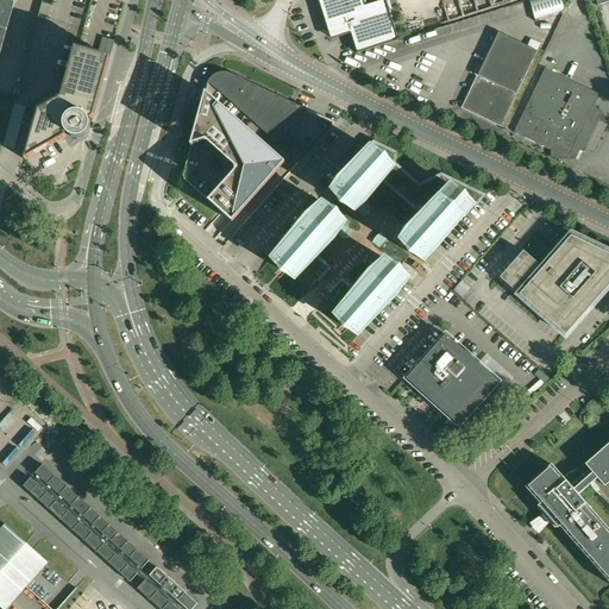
[(0,0),(0,52),(7,30),(14,1),(16,2),(16,0),(0,0)]
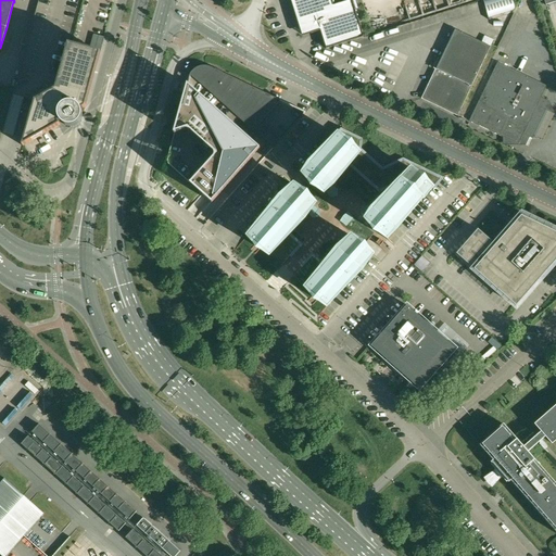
[(25,98),(35,101),(55,89),(68,43),(79,0),(39,0),(9,109),(15,111),(21,112),(25,98)]
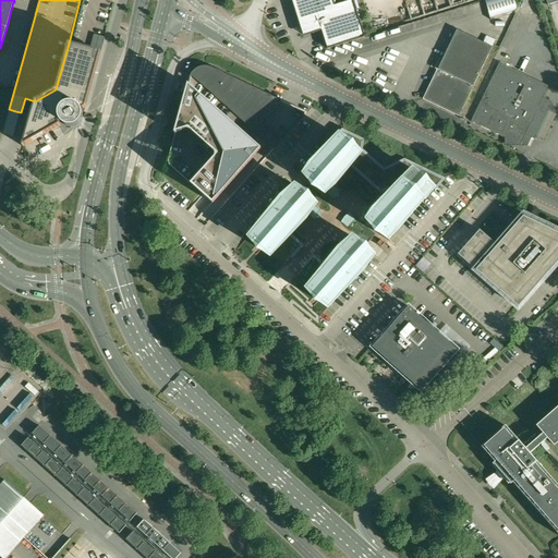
[(301,27),(304,35),(312,33),(313,34),(322,31),(327,49),(365,37),(353,0),(351,0),(335,5),(332,0),(291,0),(301,27)]
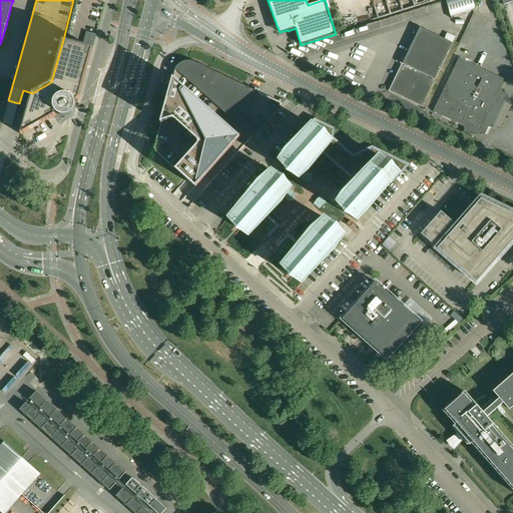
[(416,6),(413,0),(403,0),(407,9),(416,6)]
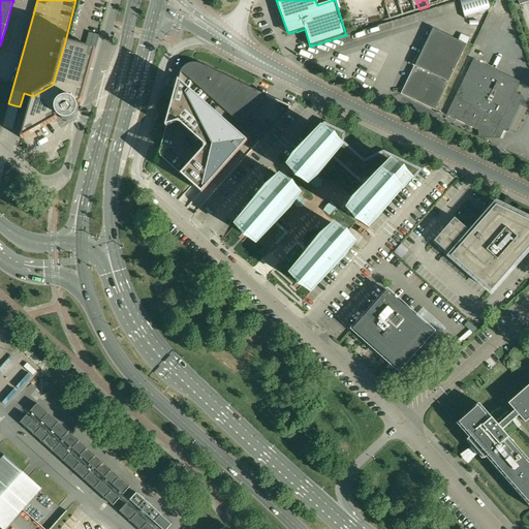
[(486,4),(484,0),(473,0),(464,3),(468,17),(493,8),(491,2),(486,4)]
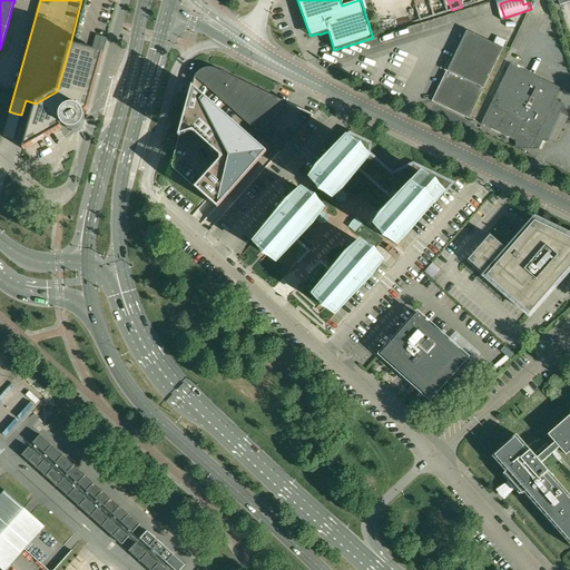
[(432,101),(469,119),(503,48),(467,31),(452,60),(446,71),(432,101)]
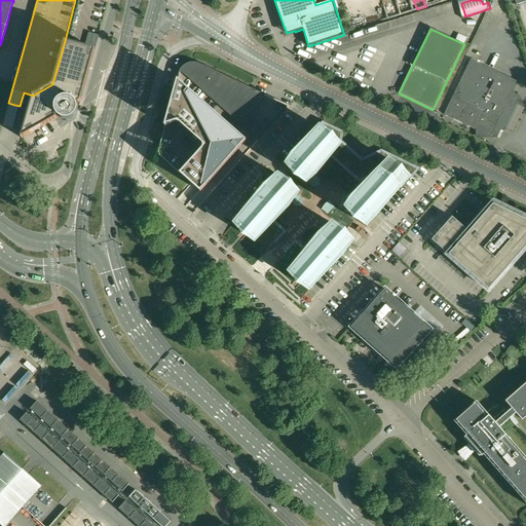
[(33,96),(22,138),(22,139),(23,138),(55,119),(57,118),(55,115),(58,114),(59,116),(60,117),(62,118),(64,119),(67,120),(69,119),(71,119),(73,118),(75,116),(76,114),(77,112),(78,110),(78,108),(78,106),(77,105),(77,104),(80,102),(95,49),(69,42),(65,41),(52,84),(33,96)]
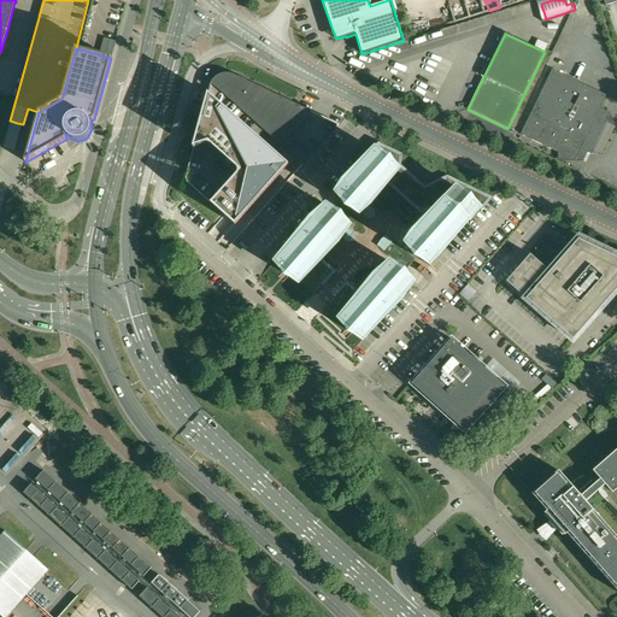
[(563,50),(560,56),(573,60),(576,54),(563,50)]
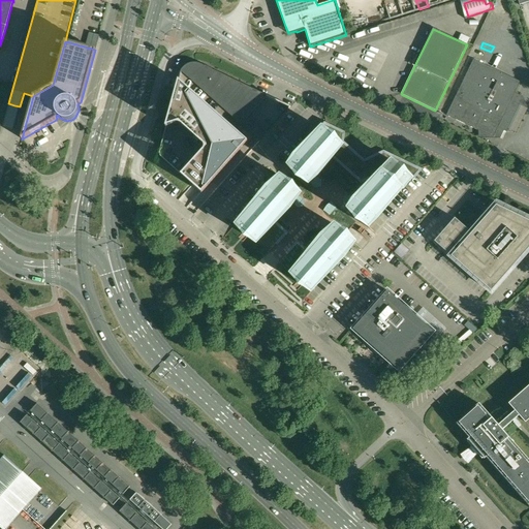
[(308,50),(309,56),(317,53),(315,47),(308,50)]
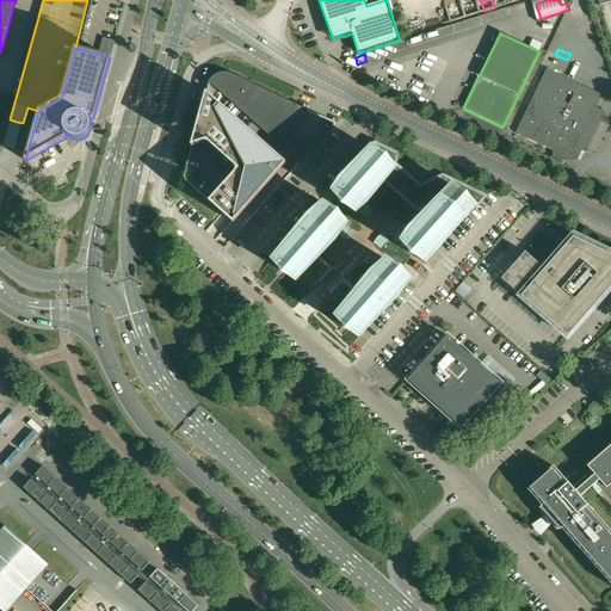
[(516,134),(569,159),(600,94),(547,68),(516,134)]
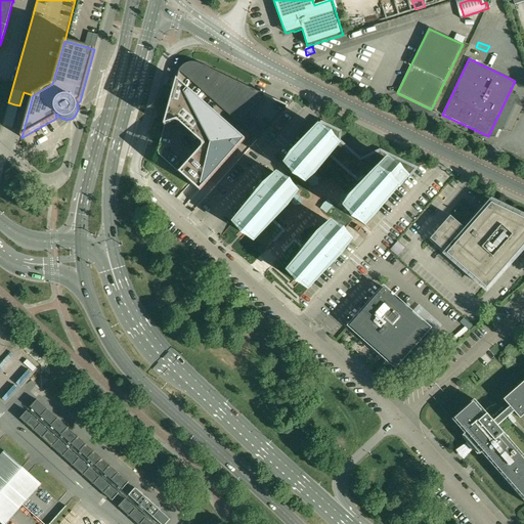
[(246,115),(264,94),(254,89),(246,86),(199,63),(198,63),(197,62),(195,62),(194,62),(193,62),(192,62),(191,62),(190,62),(189,62),(188,62),(187,63),(186,63),(185,64),(184,64),(183,66),(182,67),(181,67),(181,68),(180,68),(180,69),(179,70),(179,71),(178,73),(174,88),(168,111),(161,138),(158,149),(158,150),(158,151),(158,153),(158,154),(159,154),(159,155),(160,156),(188,181),(190,183),(200,191),(186,207),(192,212),(192,213),(257,140),(265,132),(246,115)]
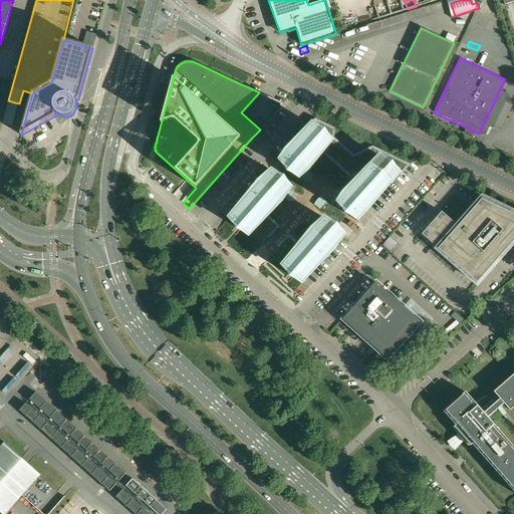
[(408,165),(407,165),(316,120),(283,158),(279,162),(288,170),(280,179),(271,171),(225,223),(232,229),(234,231),(236,233),(237,234),(298,288),(344,236),(335,228),(342,220),(351,228),(408,165)]
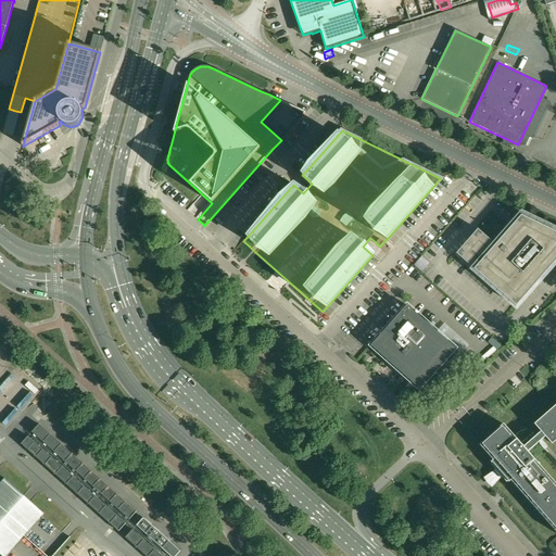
[(456,254),(516,306),(555,260),(555,231),(543,226),(540,229),(522,220),(518,225),(513,220),(509,225),(514,229),(498,248),(478,229),(456,254)]
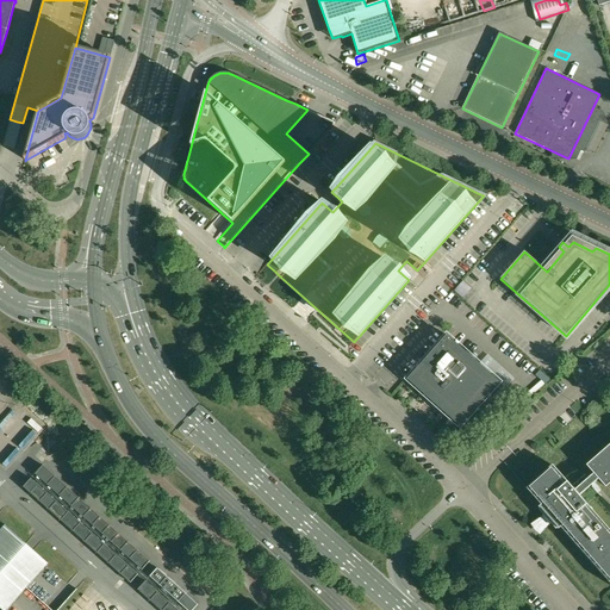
[(454,291),(464,299),(472,288),(464,281),(454,291)]
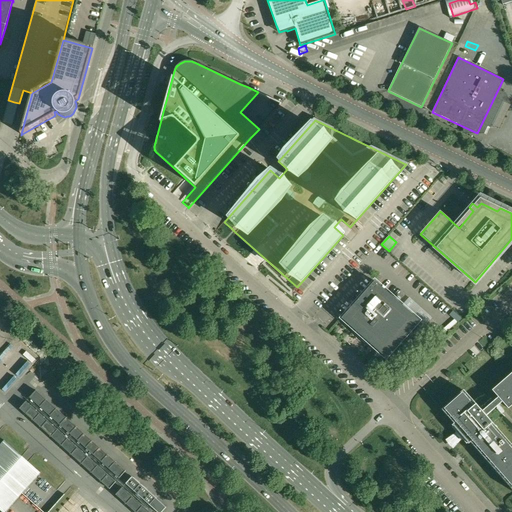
[(355,303),(342,318),(386,358),(405,336),(412,342),(426,327),(419,321),(375,281),(355,303)]
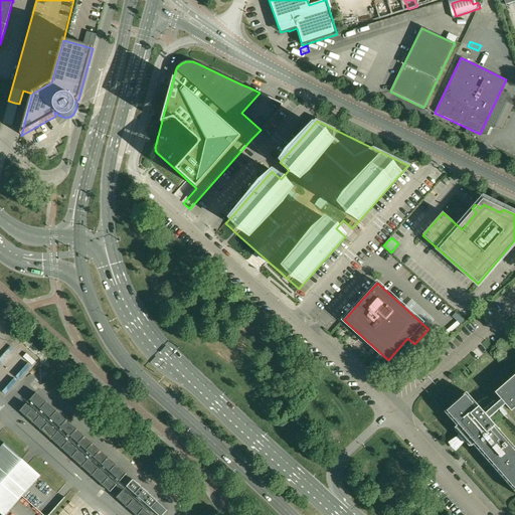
[(0,352),(19,371),(29,360),(19,351),(20,350),(15,346),(11,350),(6,345),(0,352)]
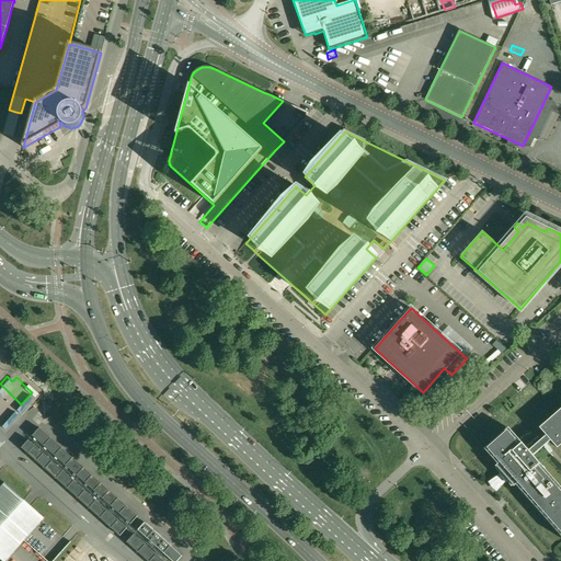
[(6,412),(14,399),(10,396),(0,409),(6,412)]
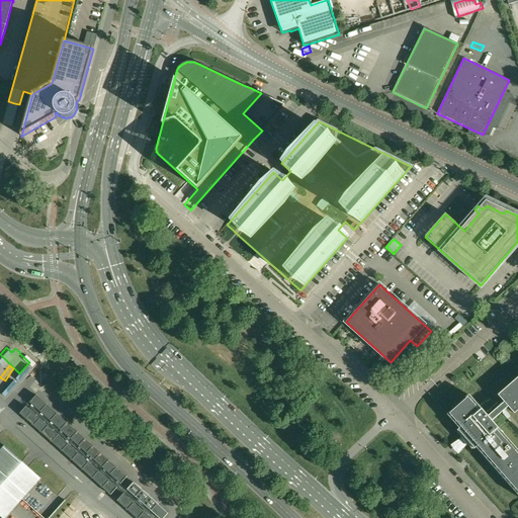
[(468,395),(447,414),(459,429),(457,430),(462,436),(460,439),(455,442),(461,450),(465,445),(468,443),(473,449),(476,447),(517,495),(517,451),(492,421),(502,412),(504,410),(508,407),(514,413),(517,410),(517,377),(498,395),(504,402),(489,416),(468,395)]
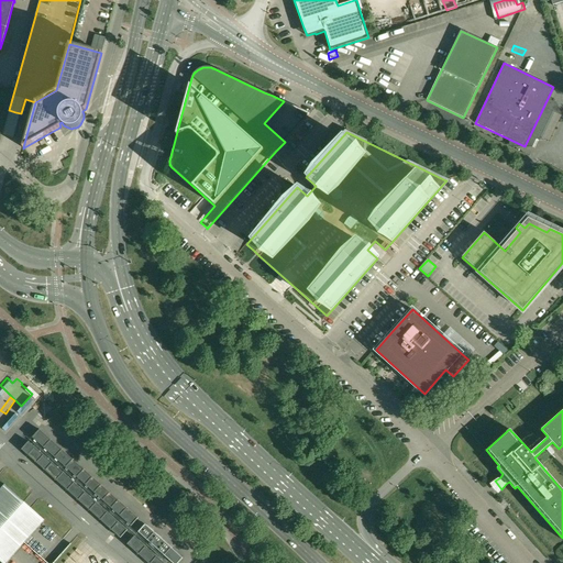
[(32,438),(131,526),(139,518),(40,430),(32,438)]
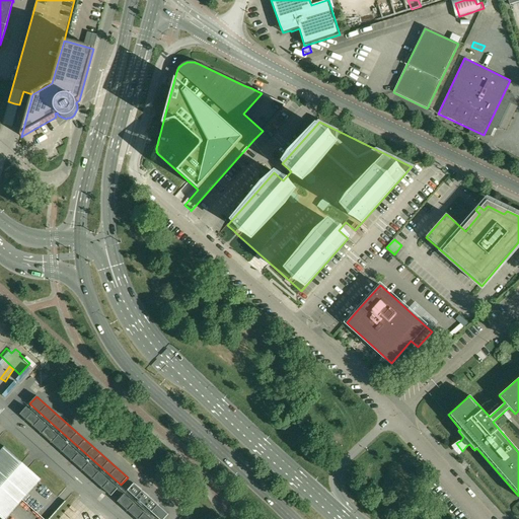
[(112,496),(118,489),(26,408),(20,415),(112,496)]
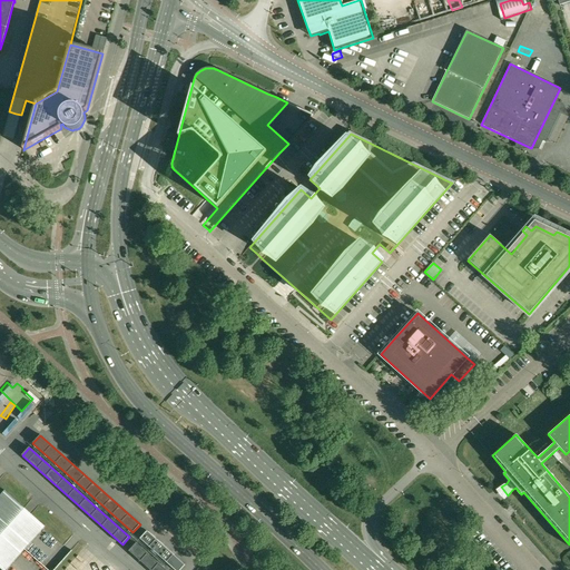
[(2,493),(0,495),(0,568),(2,569),(6,569),(43,529),(45,527),(30,514),(23,508),(5,491),(2,493)]
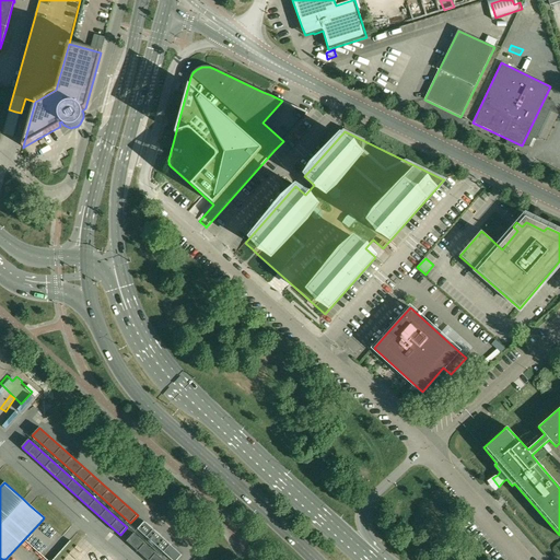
[(172,559),(177,559),(182,555),(144,522),(138,529),(172,559)]
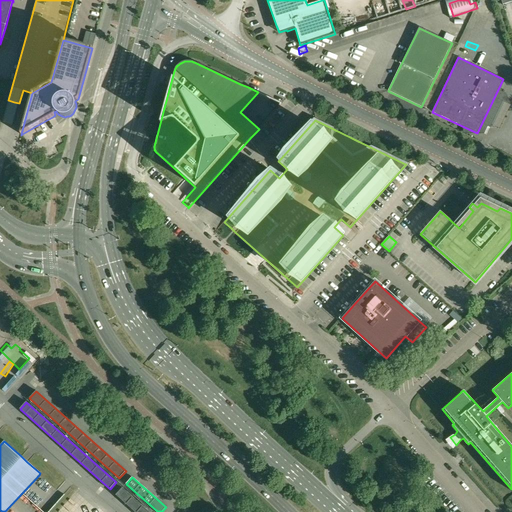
[(116,495),(135,511),(149,511),(122,488),(116,495)]
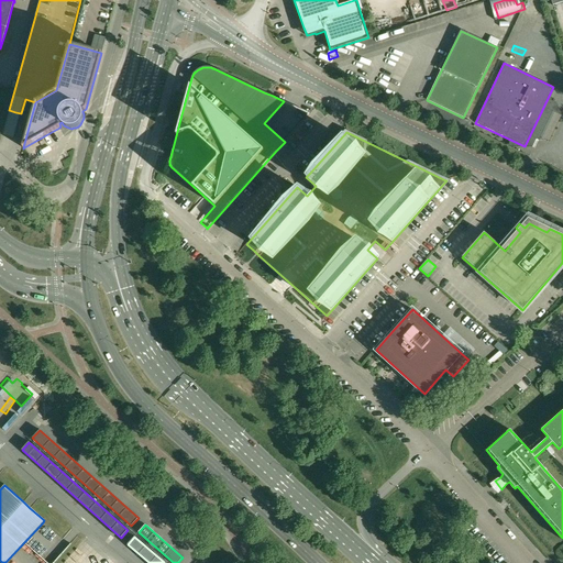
[(67,555),(77,548),(74,543),(64,550),(67,555)]
